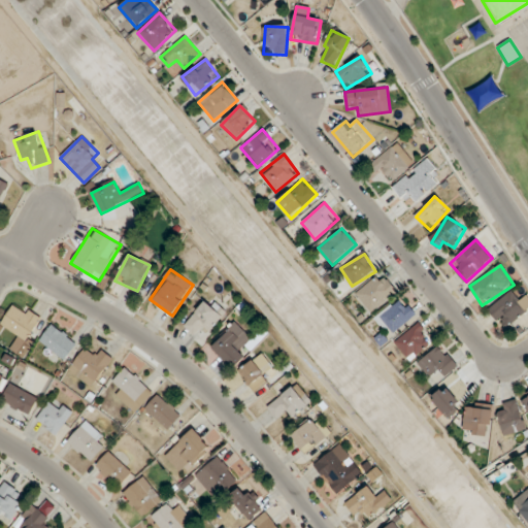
[(398,291),(388,278),(381,284),(375,277),(355,295),(370,314),(398,291)]
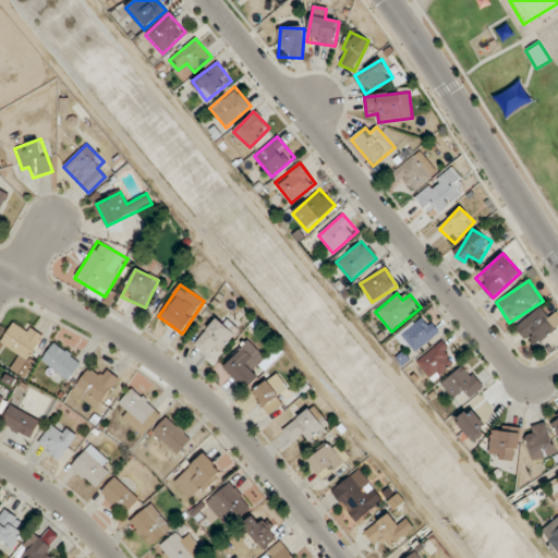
[(557,328),(540,307),(516,328),(533,349),(557,328)]
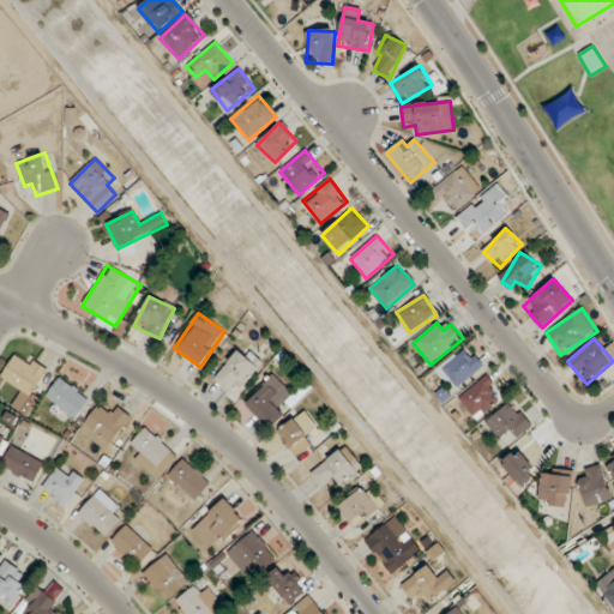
[(485,366),(463,345),(437,372),(457,392),(485,366)]
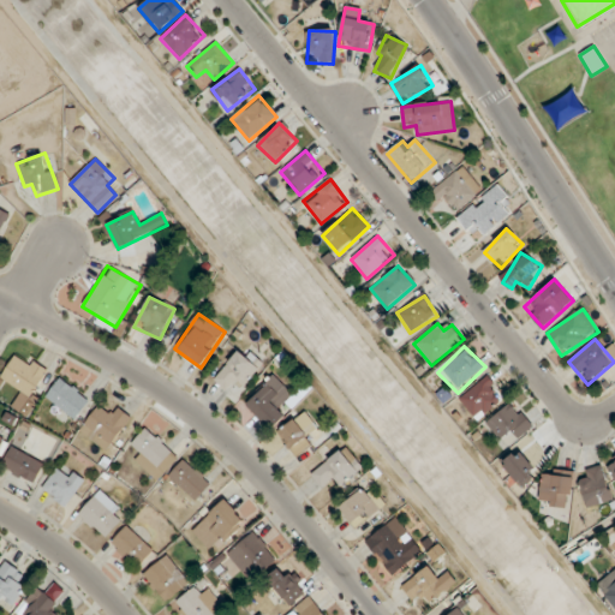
[(213,380),(224,389),(232,380),(242,388),(261,366),(242,348),(213,380)]
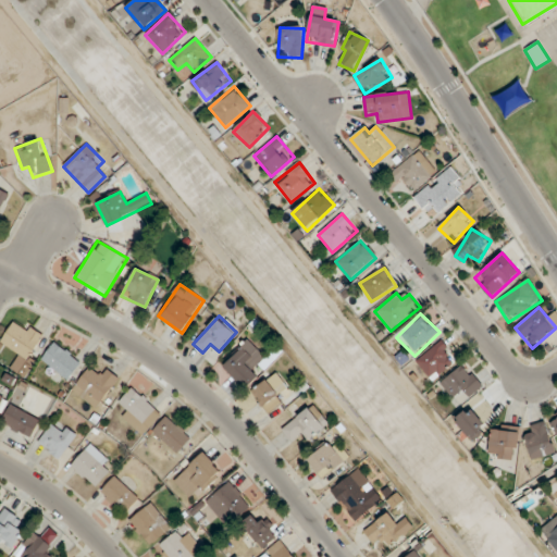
[(45,337),(16,317),(0,339),(0,342),(26,361),(45,337)]
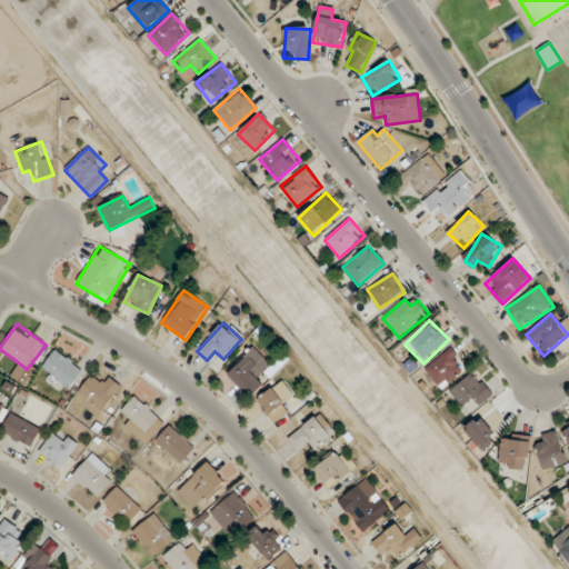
[(442,390),(469,366),(452,346),(425,370),(442,390)]
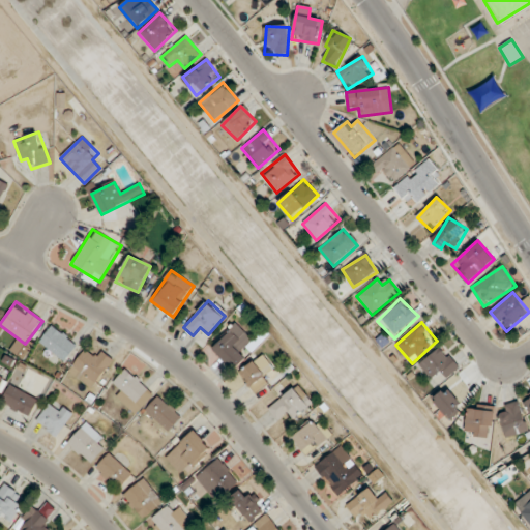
[(63,362),(78,345),(53,324),(38,342),(63,362)]
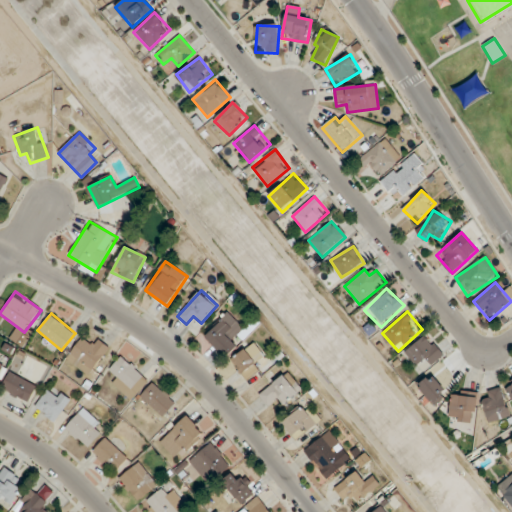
[(204,337),(226,359),(256,328),(250,322),(243,329),(228,313),(204,337)]
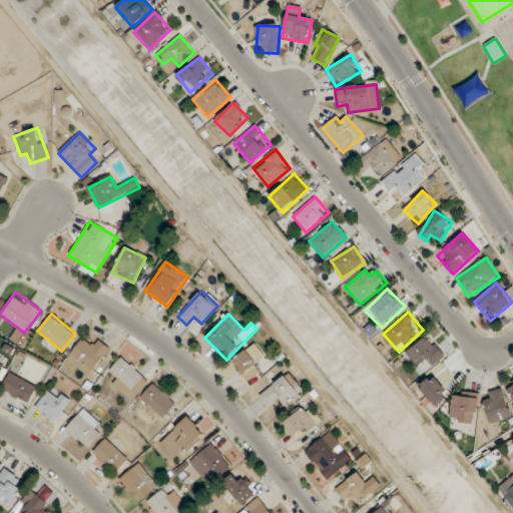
[(11,341),(21,348),(26,340),(17,333),(11,341)]
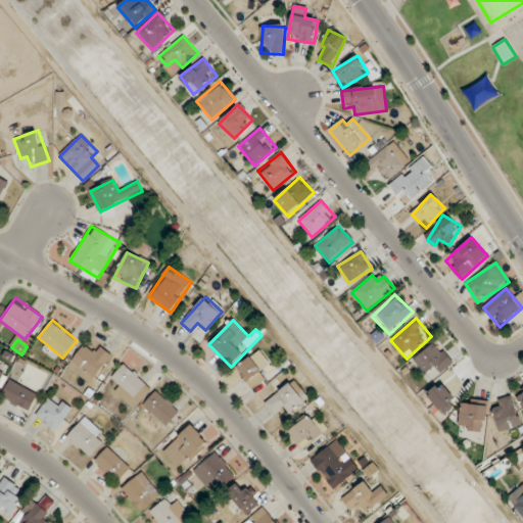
[(434,367),(439,374),(454,364),(437,341),(413,359),(425,374),(434,367)]
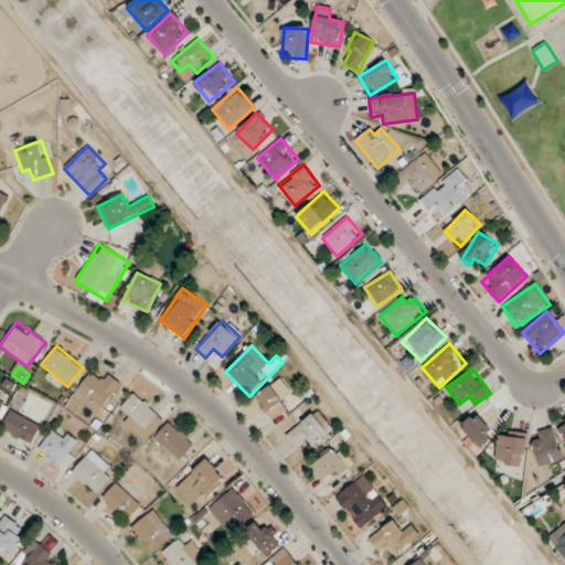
[(98,415),(120,384),(104,372),(98,381),(88,374),(72,397),(98,415)]
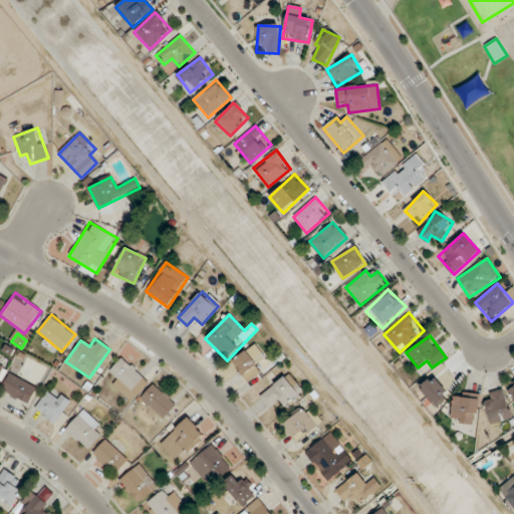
[(232,362),(247,380),(269,363),(254,344),(232,362)]
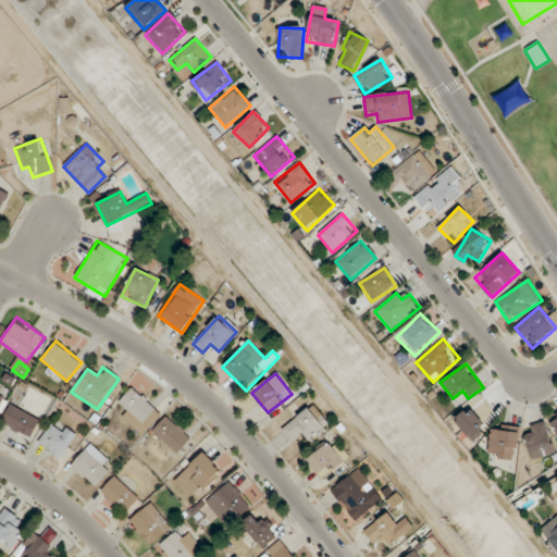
[(127,409),(121,418),(144,436),(162,412),(131,387),(119,403),(127,409)]
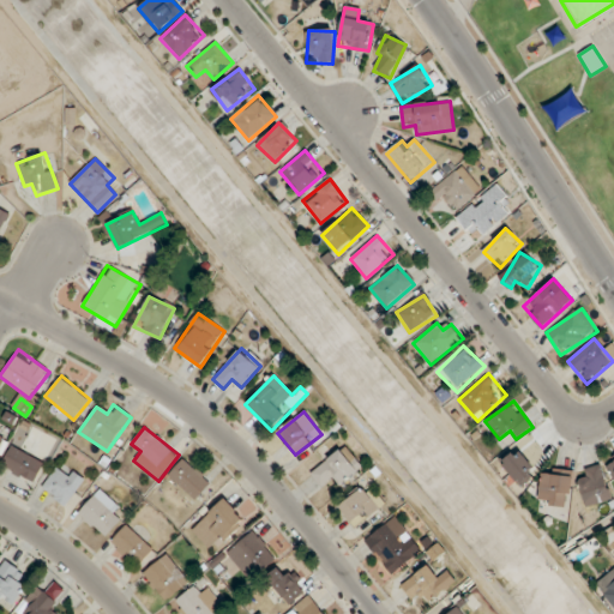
[(44,464),(12,444),(0,463),(0,465),(31,486),(44,464)]
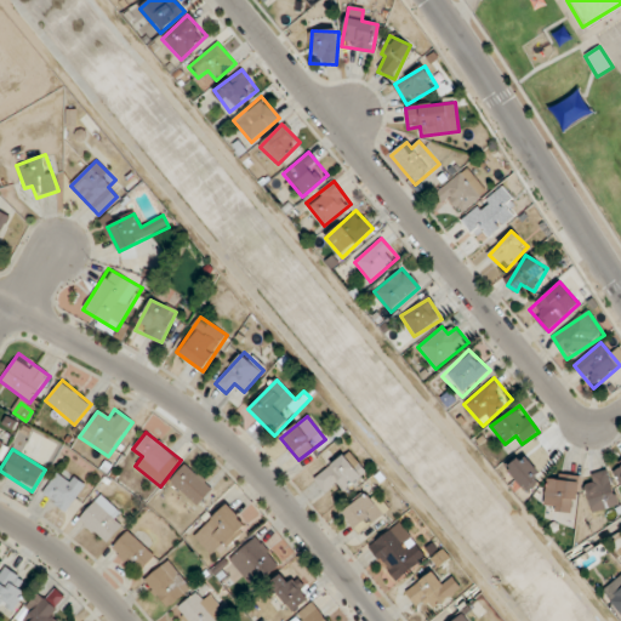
[(324,493),(334,484),(341,493),(366,472),(348,450),(314,479),(324,493)]
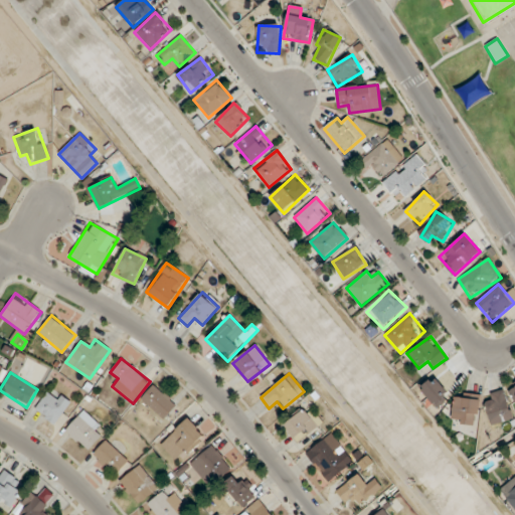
[(514,403),(514,380),(505,386),(514,403)]
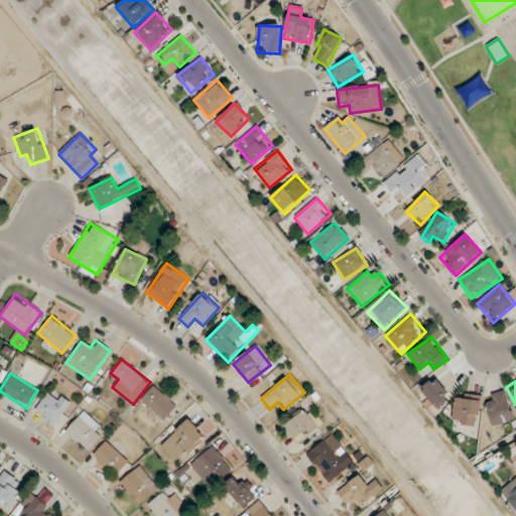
[(176,407),(154,385),(141,399),(163,420),(176,407)]
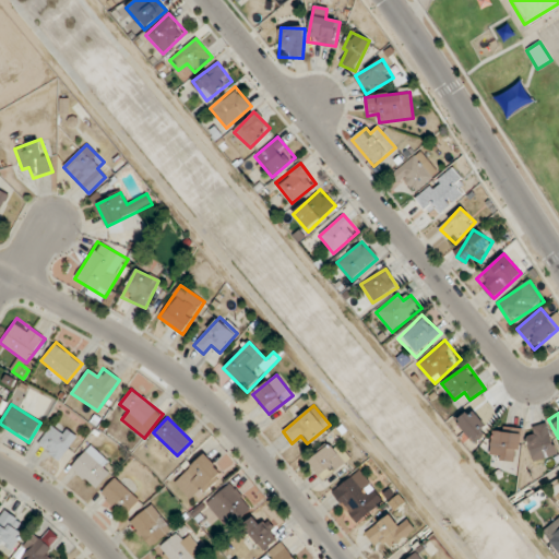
[(37,447),(60,462),(76,436),(54,421),(37,447)]
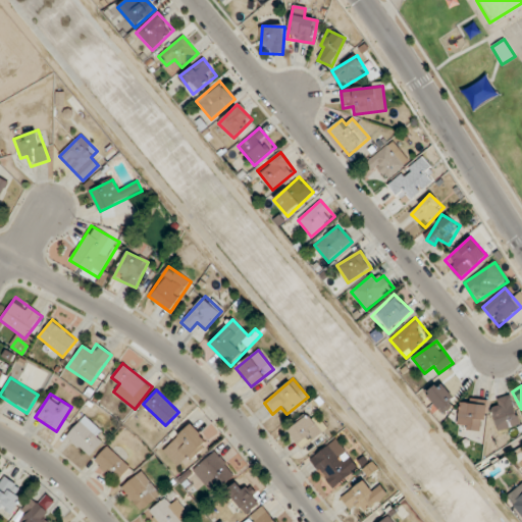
[(474,426),(474,419),(485,419),(485,400),(459,400),(459,426),(474,426)]
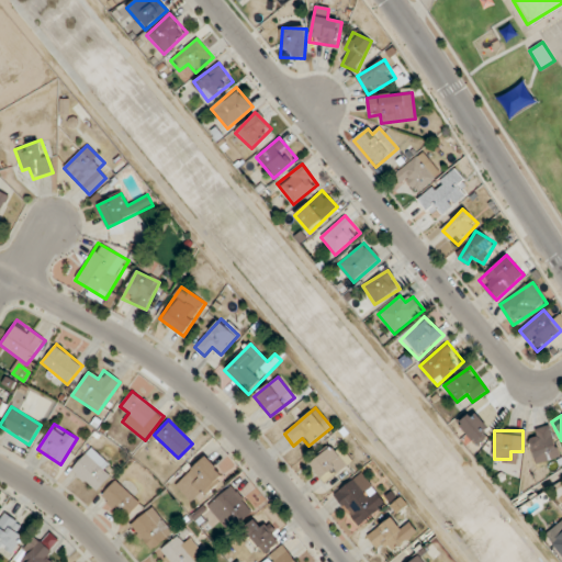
[(310,464),(325,483),(351,462),(336,444),(310,464)]
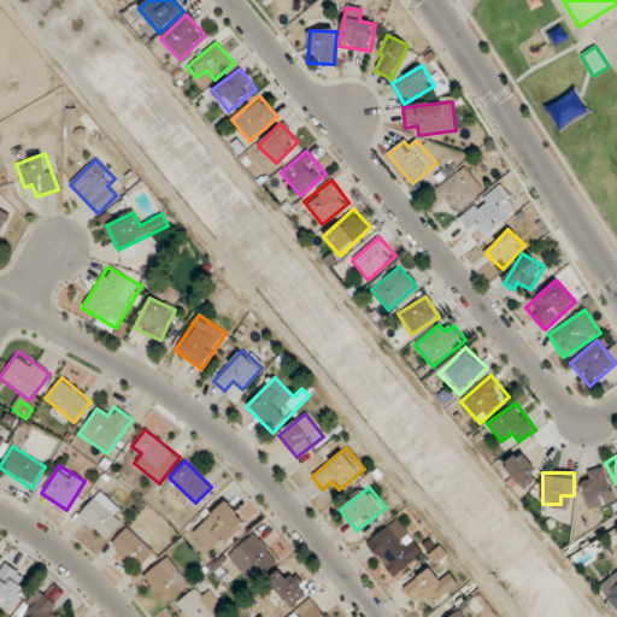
[(127,515),(99,492),(77,518),(105,541),(127,515)]
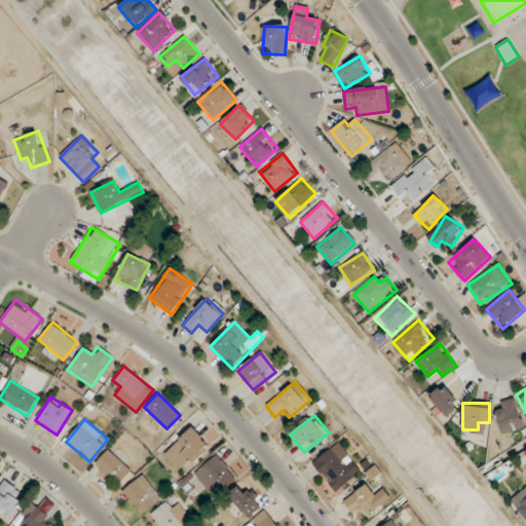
[(182,473),(210,445),(192,427),(164,455),(182,473)]
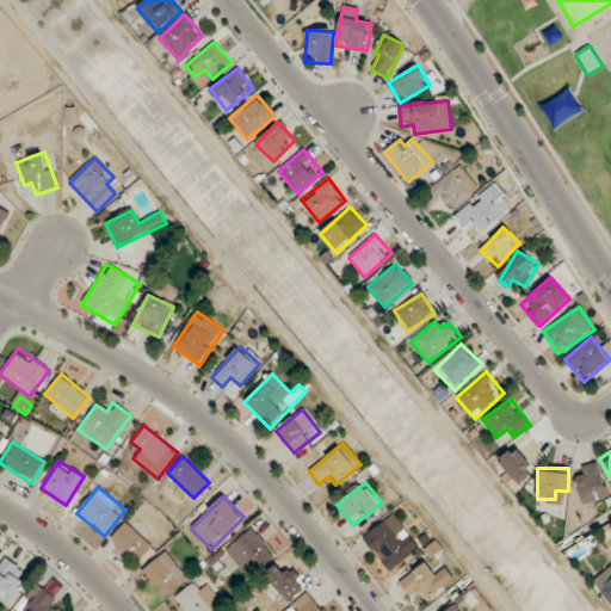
[(392,572),(420,547),(390,513),(362,539),(392,572)]
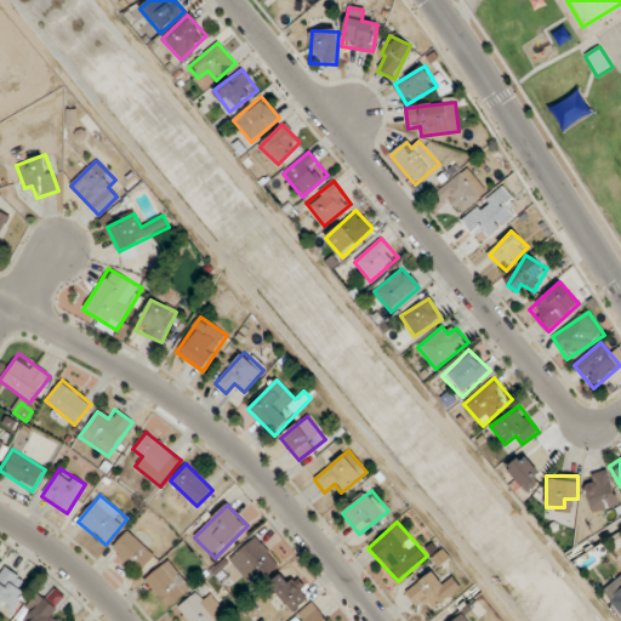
[(131,529),(109,550),(136,576),(157,554),(131,529)]
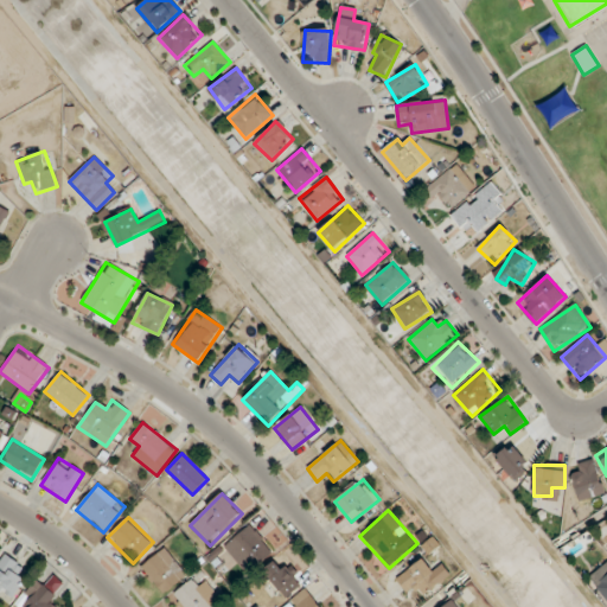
[(249,575),(273,550),(248,525),(223,549),(249,575)]
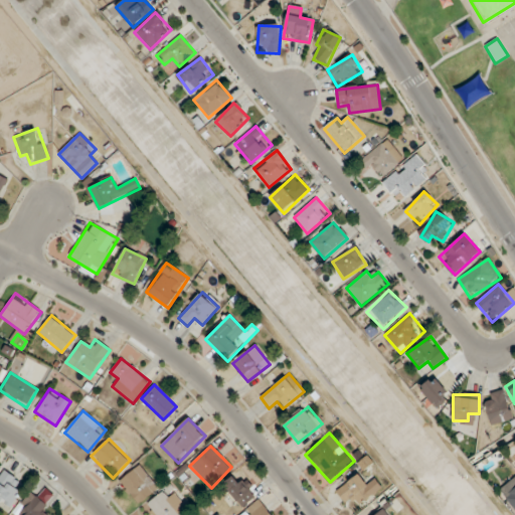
[(119,483),(138,505),(159,487),(139,465),(119,483)]
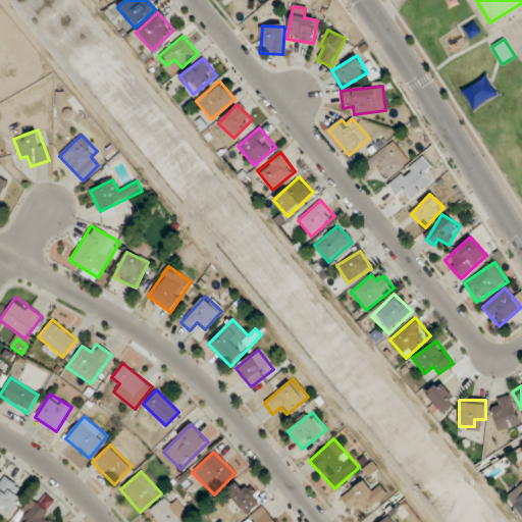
[(15,480),(0,479),(0,510),(15,511),(15,480)]
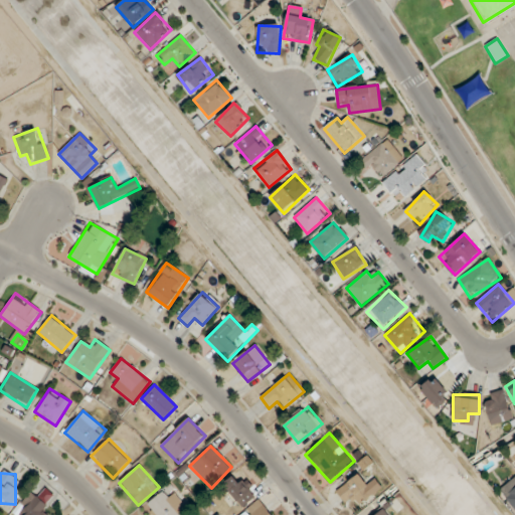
[(221,488),(243,509),(256,496),(234,474),(221,488)]
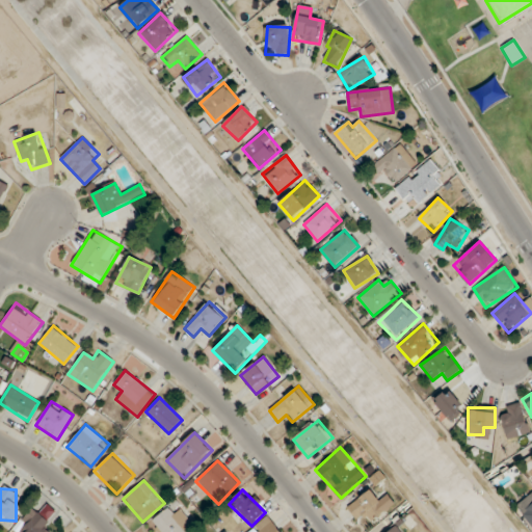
[(395,503),(387,495),(380,501),(369,489),(348,508),(361,523),(367,516),(373,523),(395,503)]
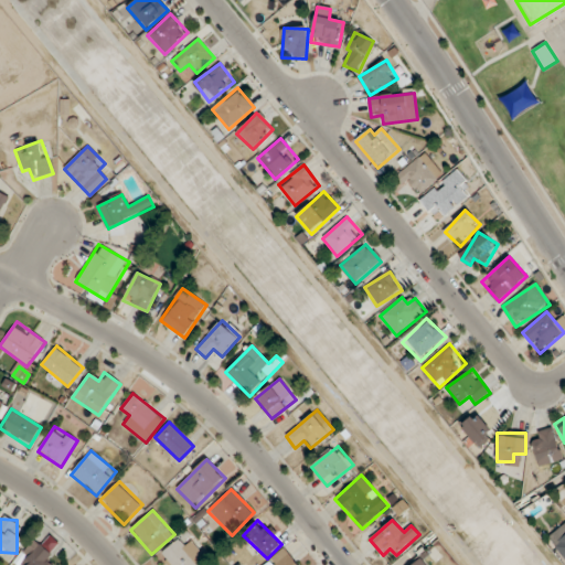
[(564,535),(553,545),(564,560),(564,535)]
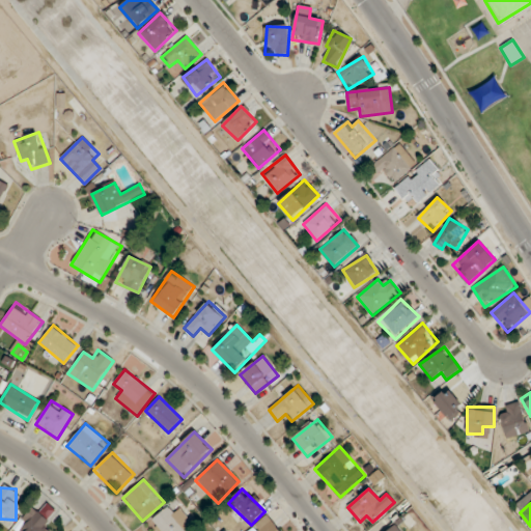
[(46,530),(43,528),(49,522),(32,507),(18,524),(26,530),(25,530),(46,530)]
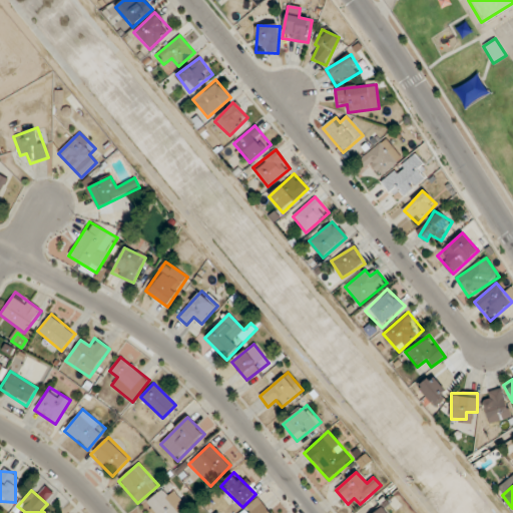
[(150,512),(179,512),(187,507),(174,491),(166,497),(161,490),(146,502),(153,511),(150,512)]
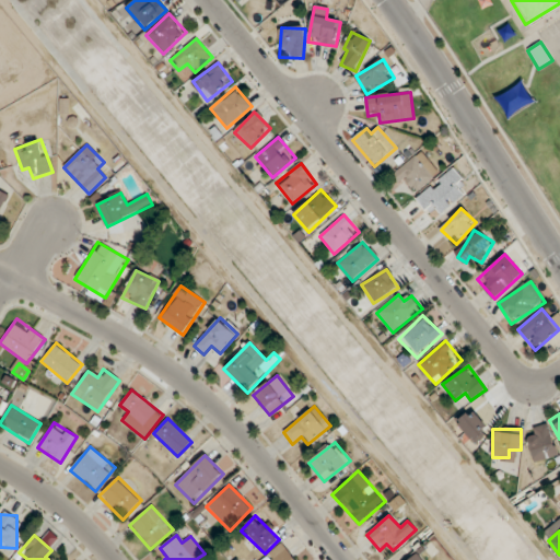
[(294,559),(282,547),(267,559),(294,559)]
